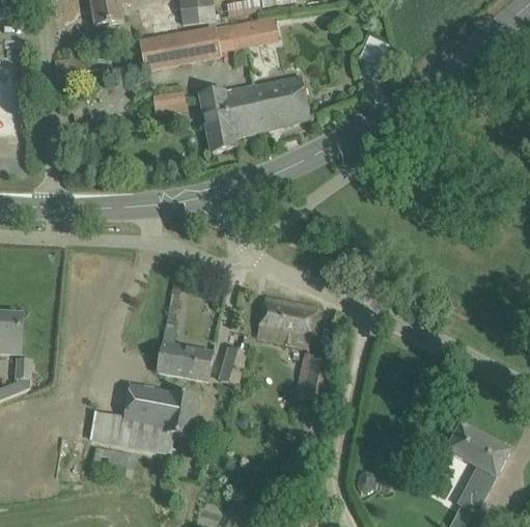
[(88,0),(90,7),(115,3),(117,15),(108,17),(112,38),(165,30),(161,7),(128,14),(126,0),(122,0),(88,0)]
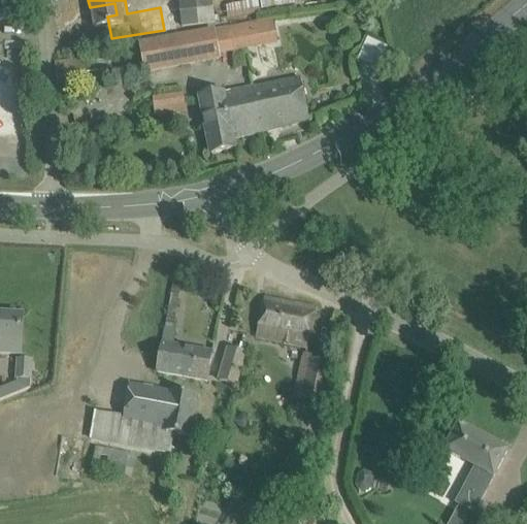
[(180,24),(240,10),(238,0),(211,6),(209,0),(180,0),(175,1),(180,24)]
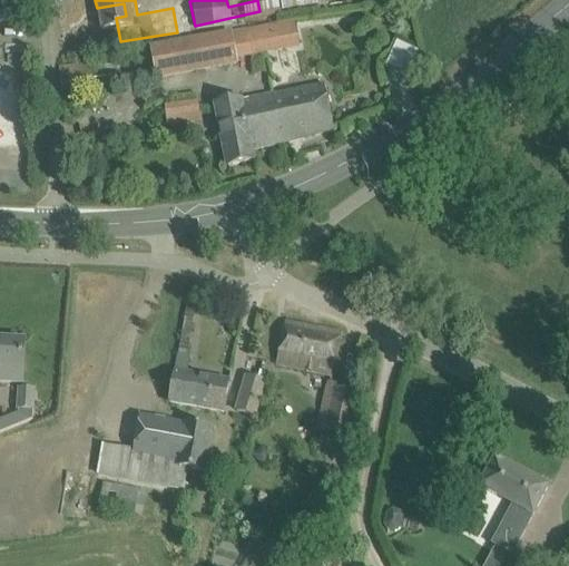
[(274,20),(150,44),(156,74),(236,59),(235,52),(283,44),(282,36),(286,35),(284,21),(275,22),(274,20)]
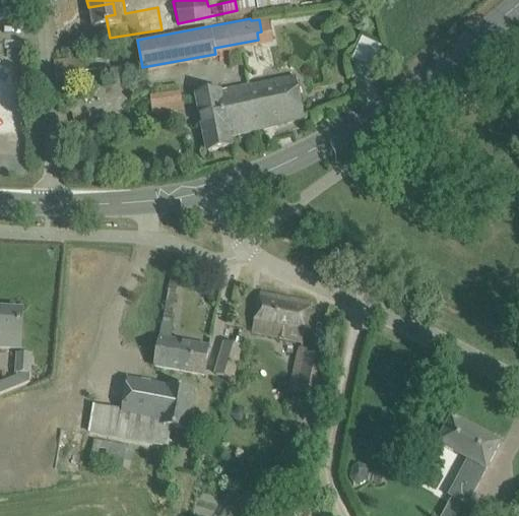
[(358,34),(349,57),(371,64),(379,41),(358,34)]
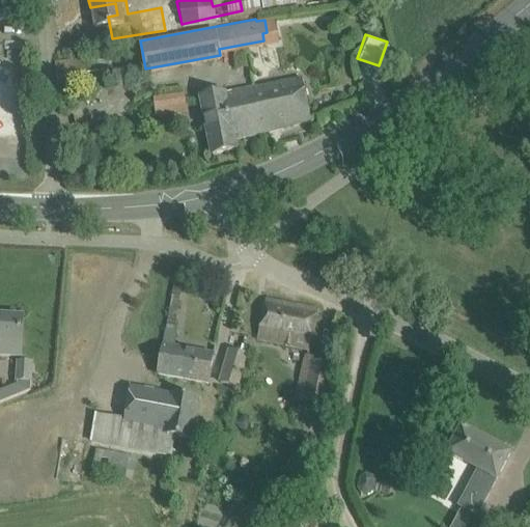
[(234,138),(259,132),(310,118),(299,75),(251,84),(200,94),(212,151),(236,146),(234,138)]
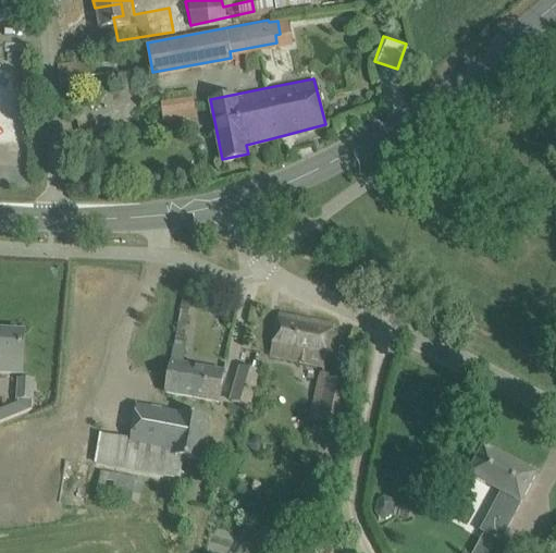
[(333,321),(278,310),(270,352),(325,363),(333,321)]
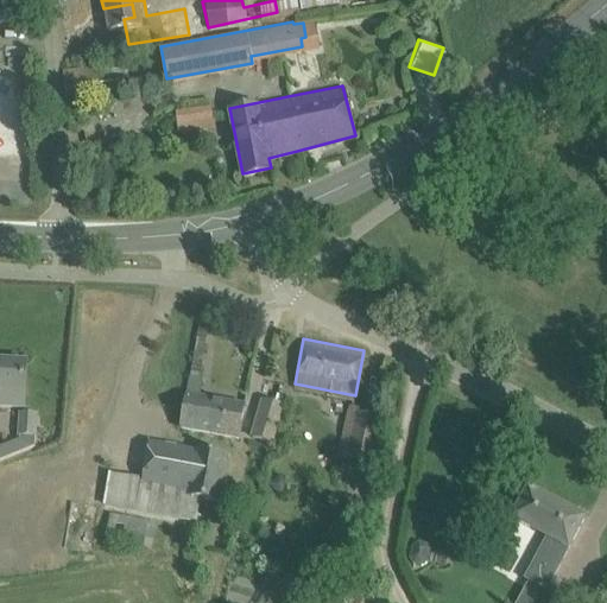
[(23,393),(24,383),(25,360),(0,357),(0,405),(21,406),(23,393)]
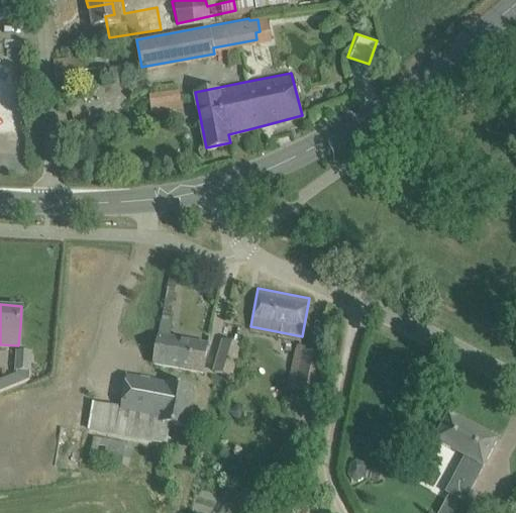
[(202,370),(207,343),(170,336),(159,334),(153,362),(202,370)]
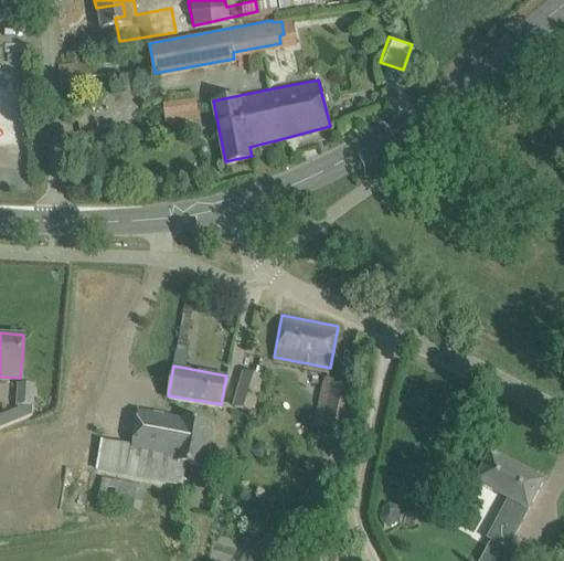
[(253,410),(263,376),(244,370),(234,404),(253,410)]
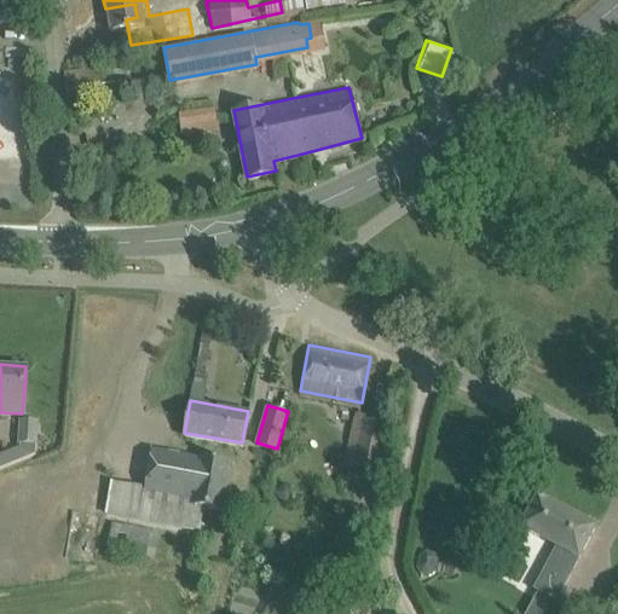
[(370,421),(371,413),(363,412),(352,461),(379,467),(387,424),(370,421)]
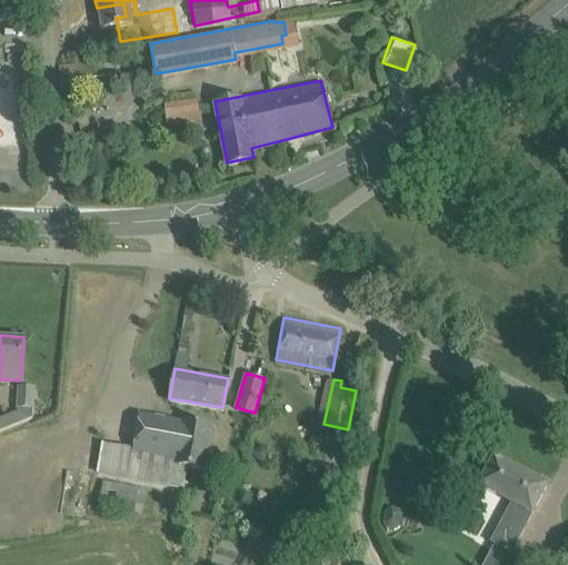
[(16,406),(18,406),(17,408),(0,415),(0,427),(31,415),(32,406),(33,406),(35,384),(17,384),(16,406)]
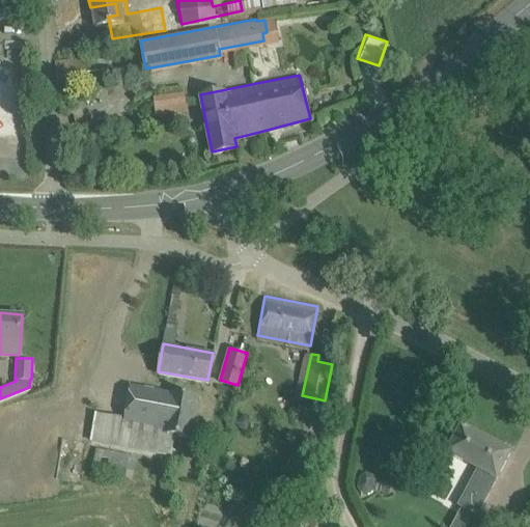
[(198,396),(130,384),(123,417),(94,411),(90,438),(169,453),(173,433),(191,436),(198,396)]
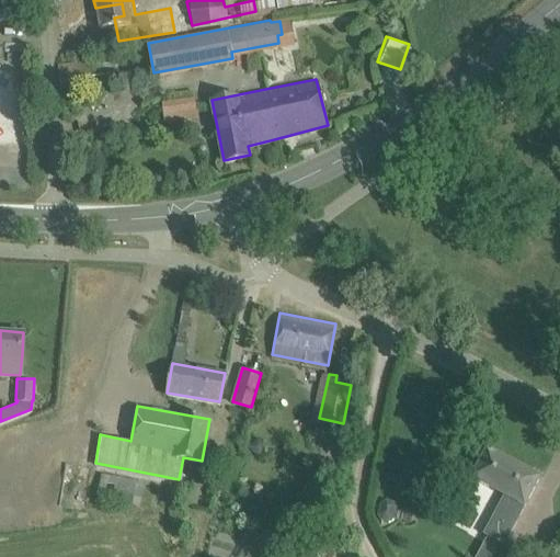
[(258,435),(249,445),(258,454),(263,448),(263,441),(258,435)]
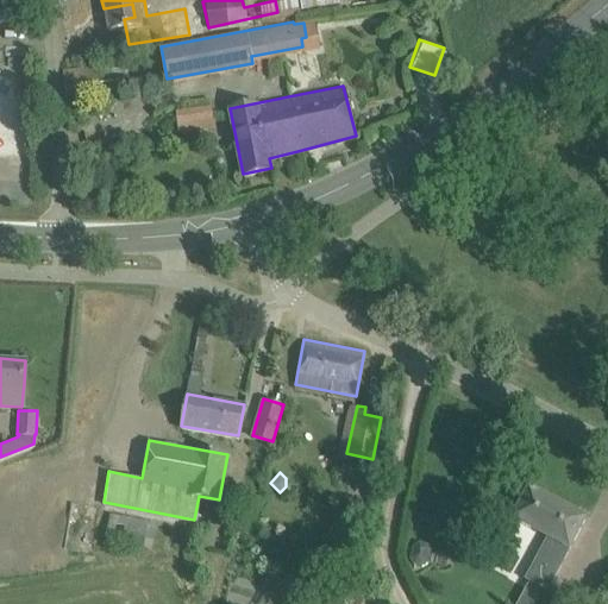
[(566,603),(571,597),(547,584),(558,564),(568,546),(569,547),(584,517),(583,517),(582,520),(564,510),(565,508),(547,498),(530,489),(528,488),(513,517),(514,517),(532,527),(547,535),(526,573),(525,577),(528,579),(544,587),(534,603),(566,603)]
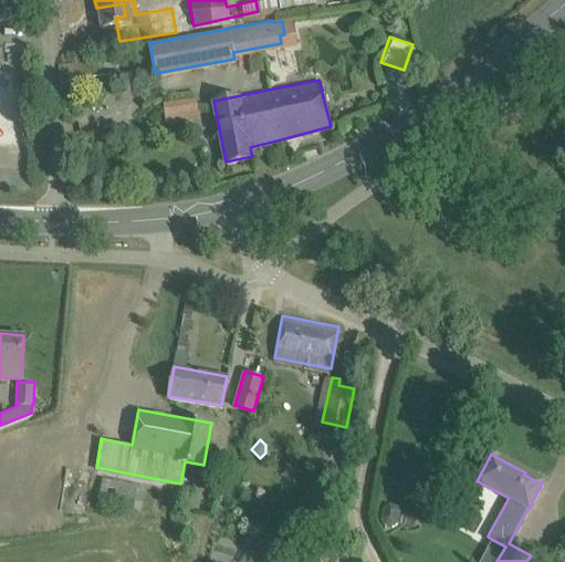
[(142,509),(146,484),(102,476),(97,501),(142,509)]
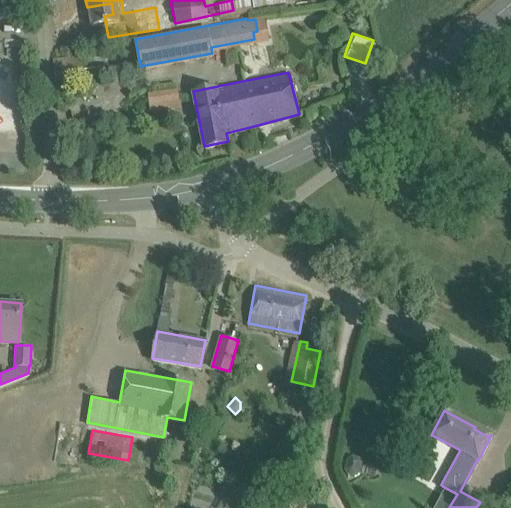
[(156,475),(171,471),(167,458),(152,462),(156,475)]
